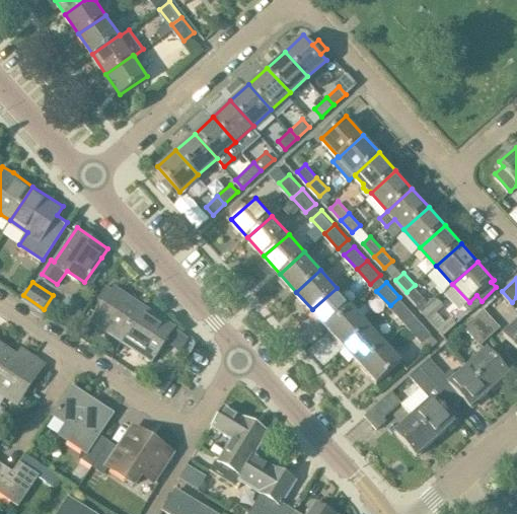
[(104,302),(92,320),(122,340),(145,305),(116,285),(114,288),(106,299),(104,302)]
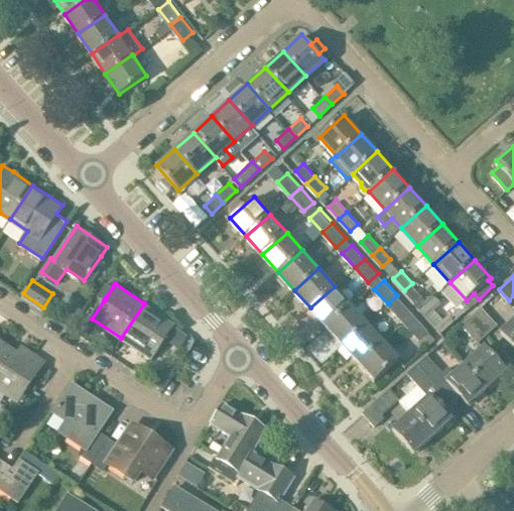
[(412,283),(404,290),(415,302),(422,295),(412,283)]
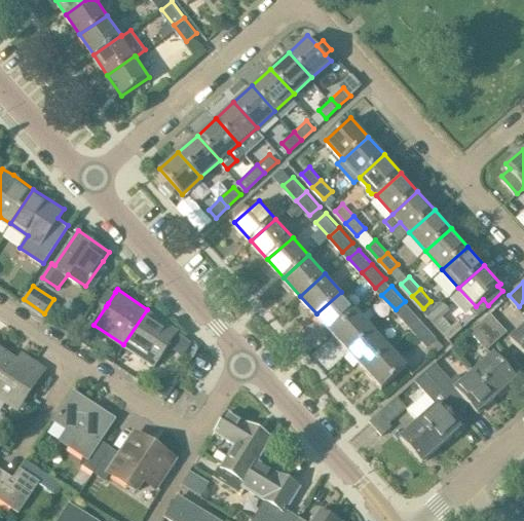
[(316,313),(333,332),(358,309),(341,292),(316,313)]
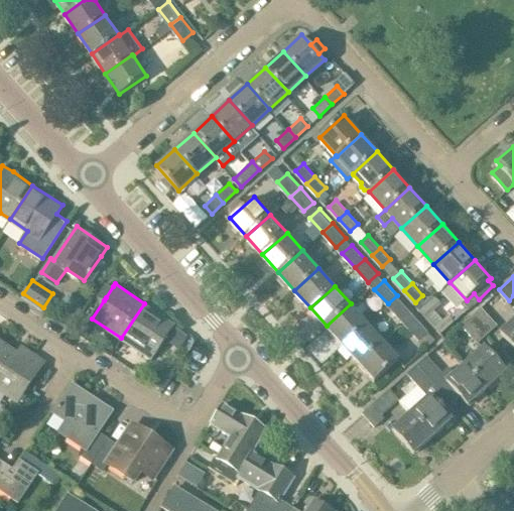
[(410,309),(397,295),(388,303),(400,317),(410,309)]
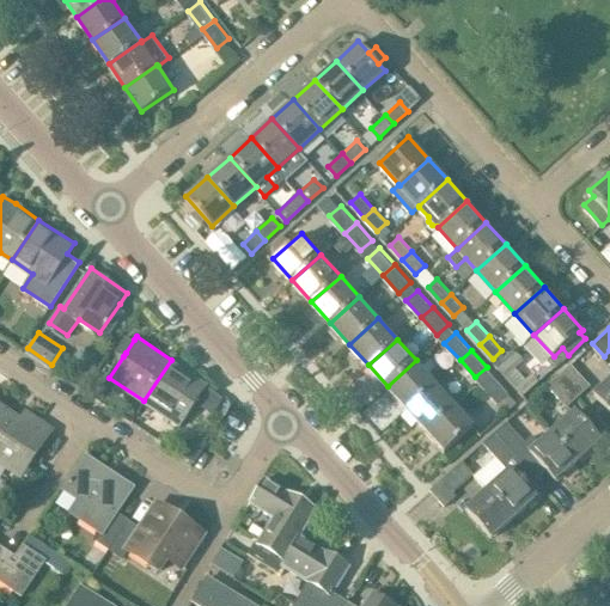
[(517,350),(499,366),(505,373),(518,387),(524,393),(540,379),(532,372),(526,377),(517,366),(524,359),(517,350)]
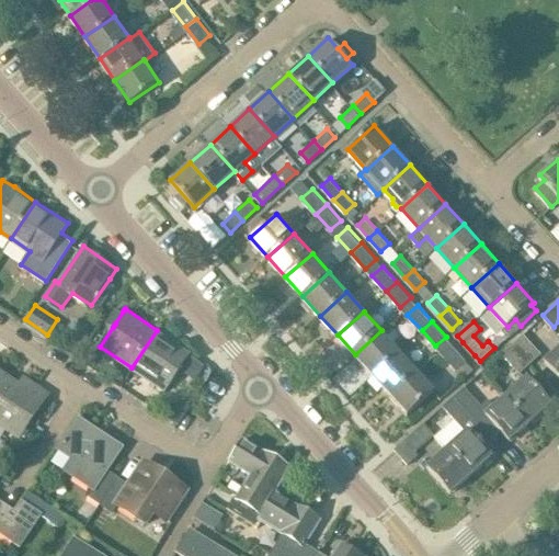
[(157,330),(132,367),(164,389),(190,351),(157,330)]
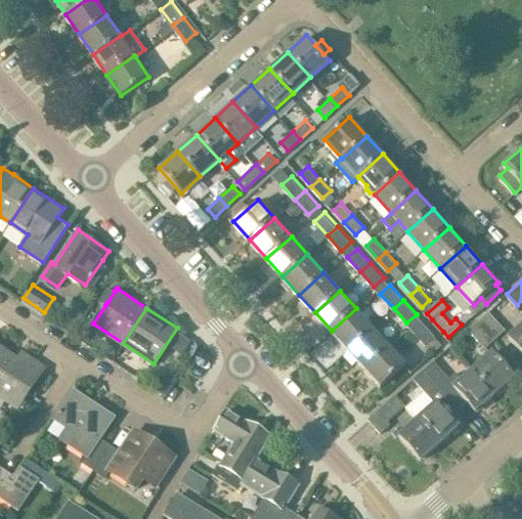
[(356,308),(332,331),(348,349),(373,327),(356,308)]
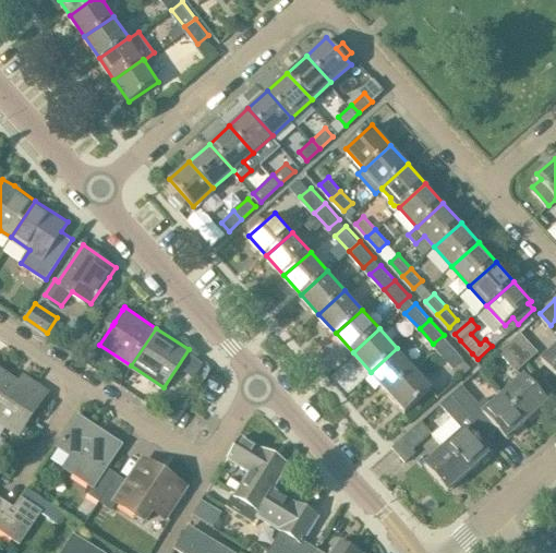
[(521,329),(510,339),(528,360),(539,350),(521,329)]
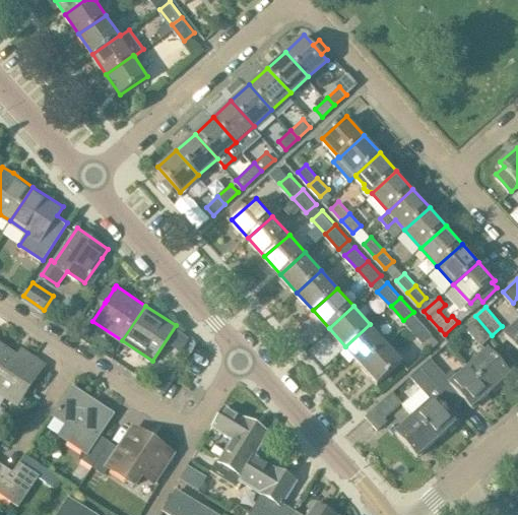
[(492,335),(475,316),(465,325),(481,344),(492,335)]
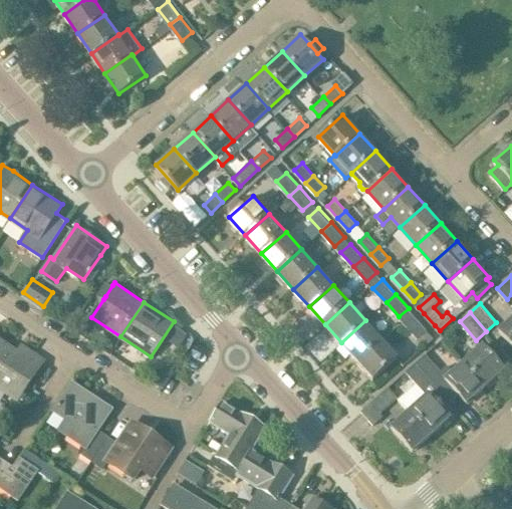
[(428,328),(414,313),(405,322),(418,337),(428,328)]
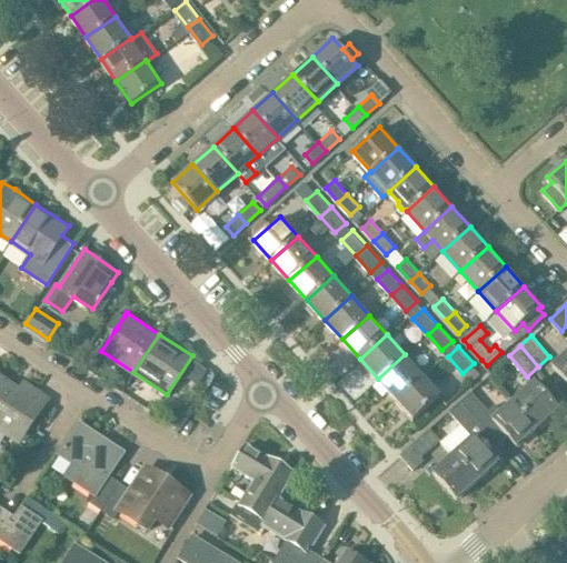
[(566,351),(554,363),(566,379),(566,351)]
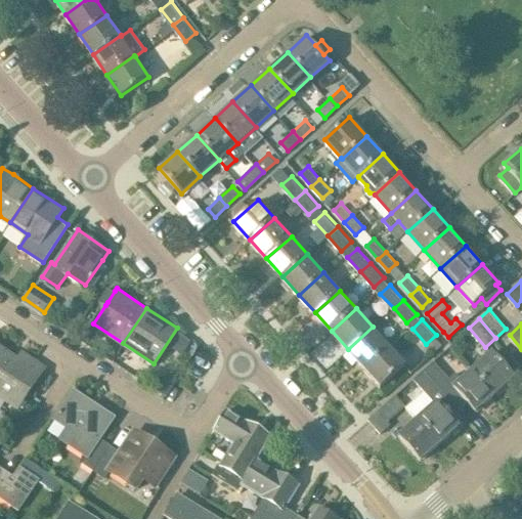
[(348,349),(364,368),(389,345),(373,327),(348,349)]
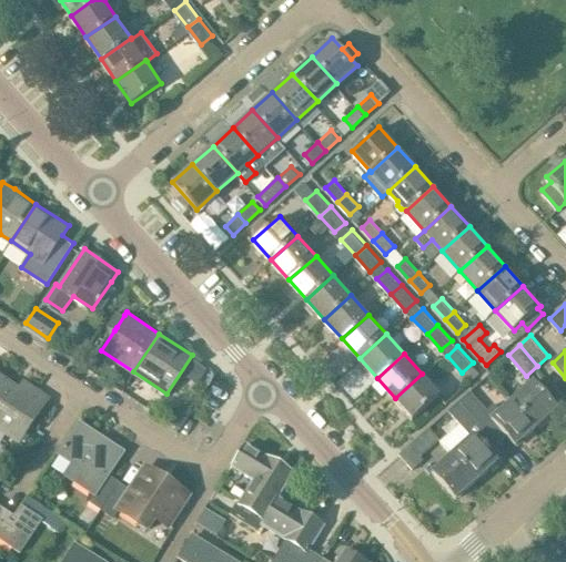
[(0,426),(21,440),(50,396),(26,379),(20,387),(0,373),(0,426)]
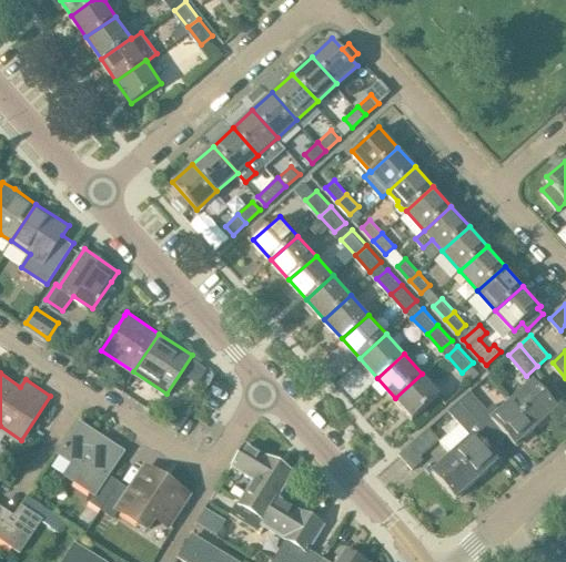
[(440,394),(422,374),(395,398),(413,418),(440,394)]
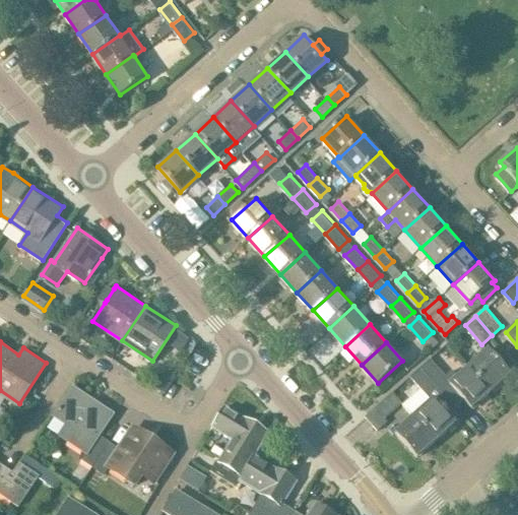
[(489,348),(469,365),(492,389),(510,373),(489,348)]
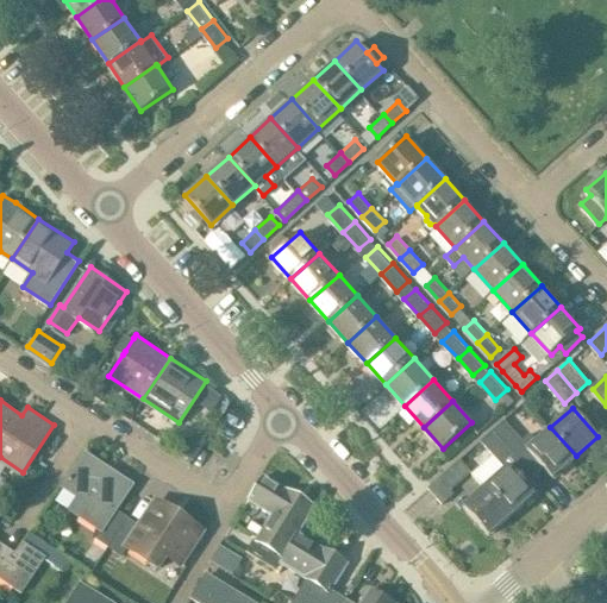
[(505,418),(494,427),(534,473),(545,465),(554,475),(576,456),(550,427),(538,438),(530,429),(523,437),(505,418)]
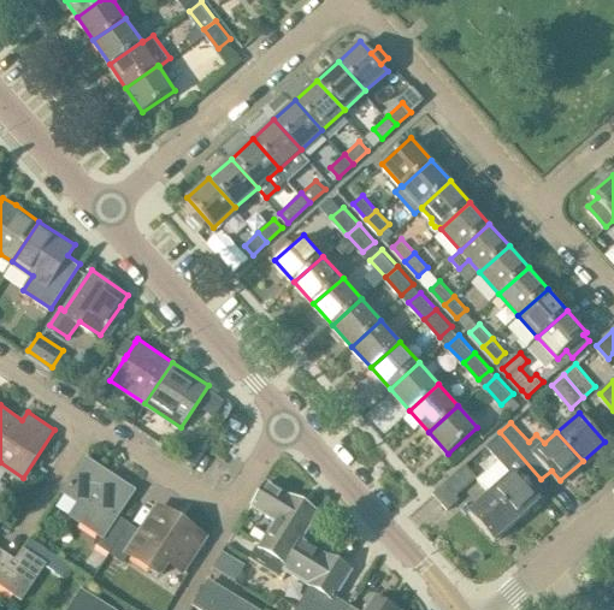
[(512,472),(493,490),(518,517),(539,498),(531,489),(541,479),(500,432),(486,443),(512,472)]
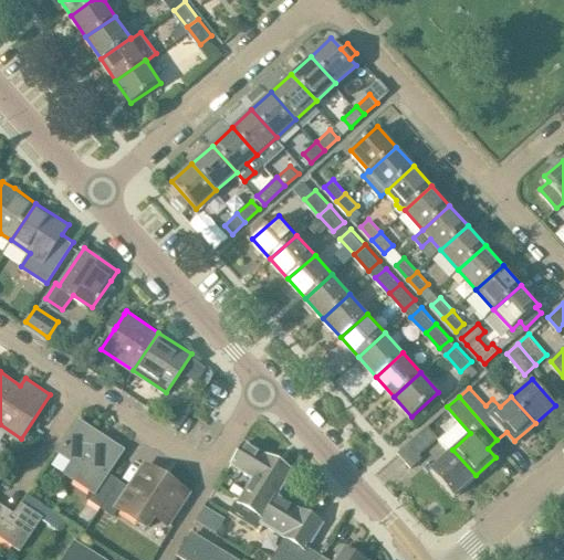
[(65,471),(93,489),(87,497),(102,507),(119,478),(108,471),(124,447),(81,419),(60,451),(73,460),(65,471)]
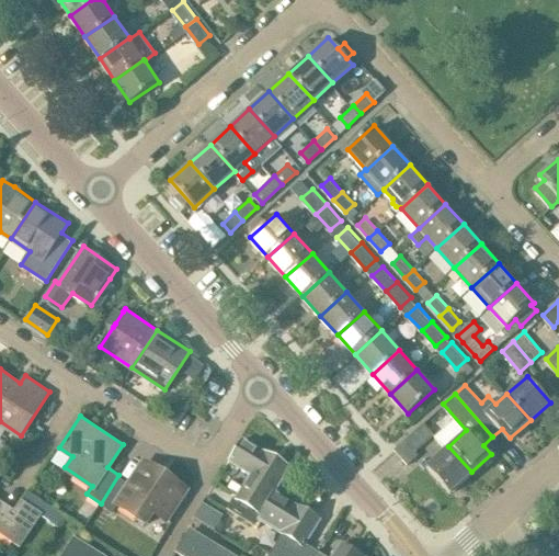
[(424,421),(395,447),(408,462),(419,453),(415,450),(434,432),(424,421)]
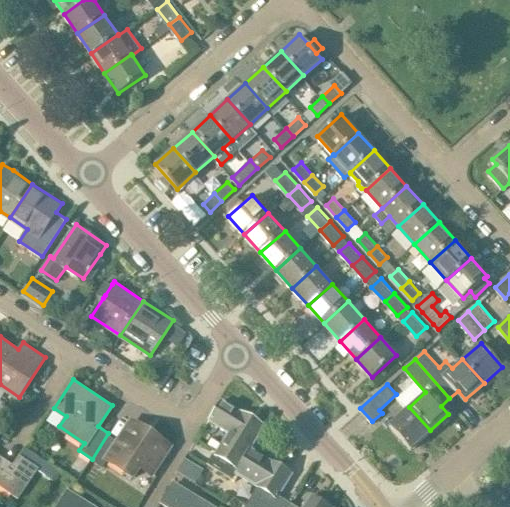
[(232,476),(238,466),(251,446),(265,424),(222,398),(210,418),(229,430),(216,451),(214,450),(207,462),(232,476)]
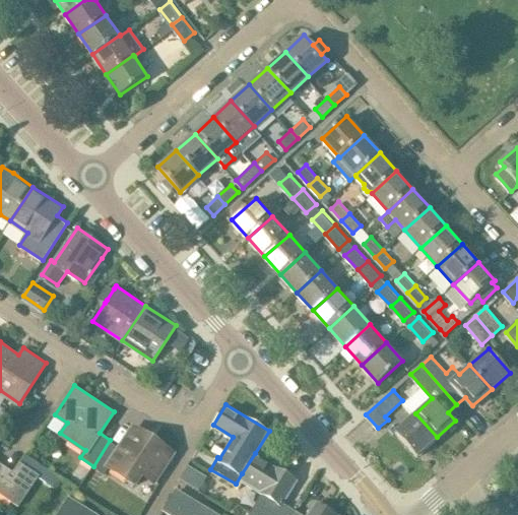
[(437,437),(415,413),(396,430),(418,454),(437,437)]
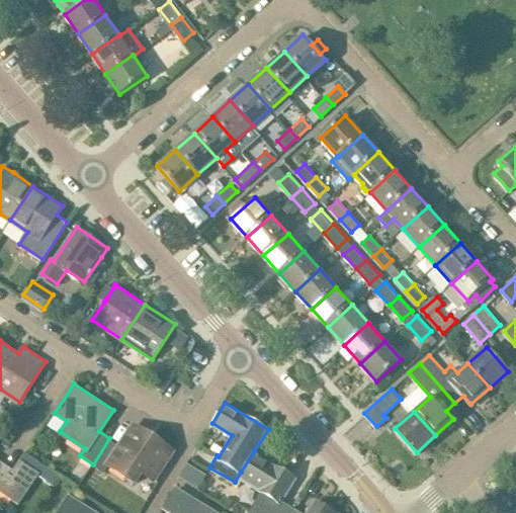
[(172,450),(134,424),(119,444),(109,438),(93,464),(104,472),(109,463),(136,482),(143,471),(154,478),(172,450)]
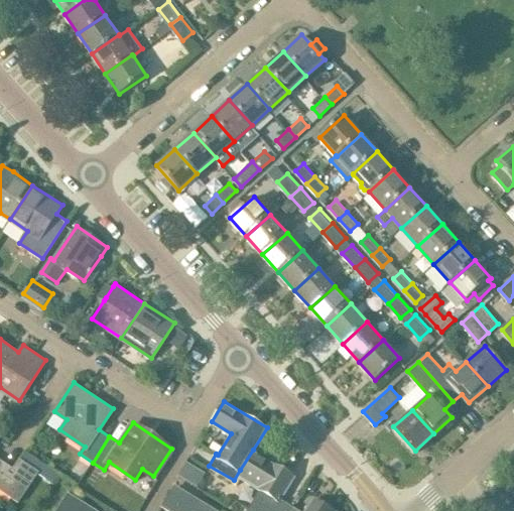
[(263,484),(250,506),(258,510),(288,510),(292,505),(281,499),(295,475),(253,450),(240,470),(263,484)]
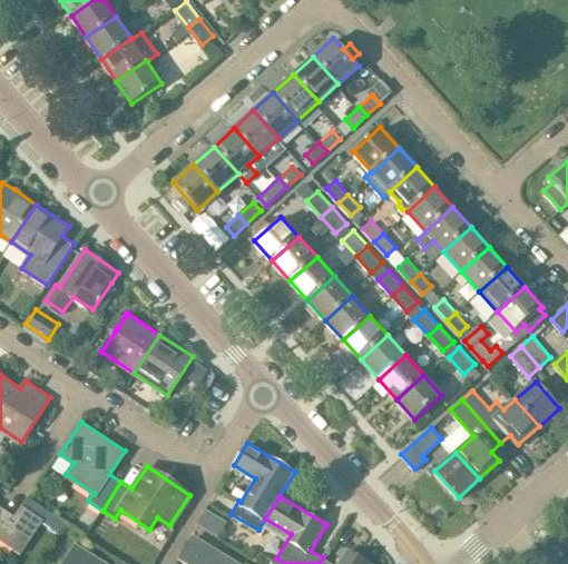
[(0,537),(21,552),(42,518),(22,505),(16,516),(0,505),(0,537)]
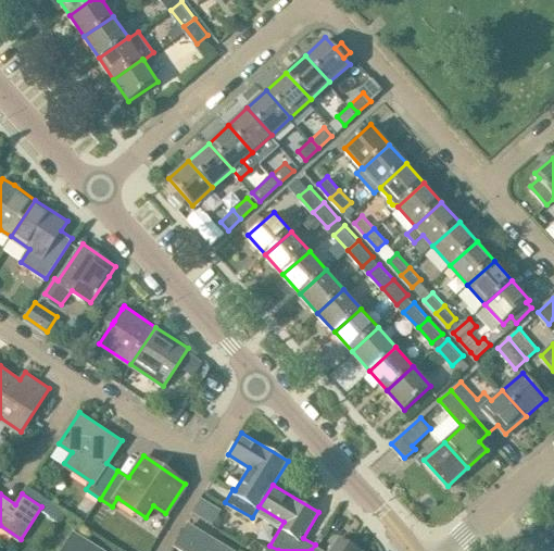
[(216,521),(224,505),(203,495),(196,510),(216,521)]
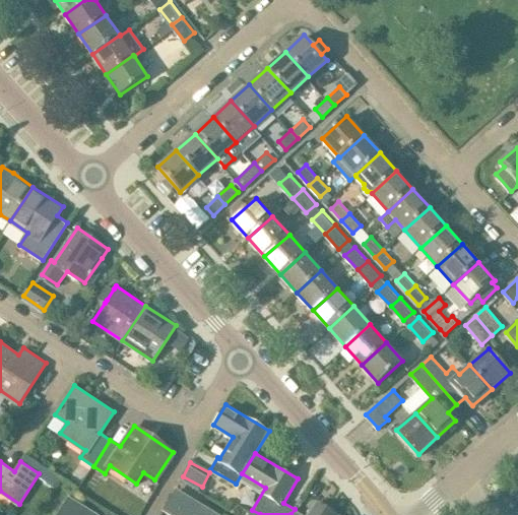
[(219,514),(220,514),(177,488),(165,509),(174,514),(219,514)]
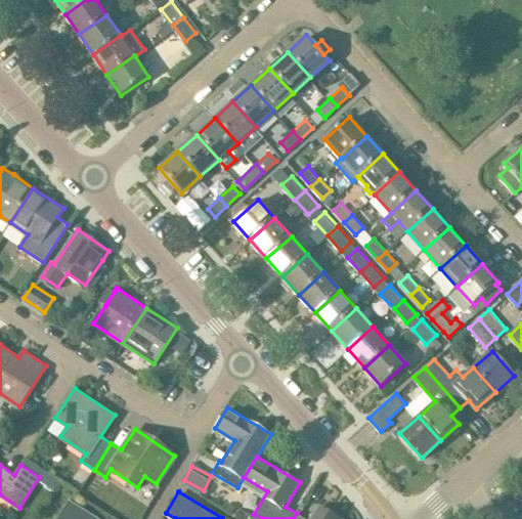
[(100,518),(69,500),(55,518),(100,518)]
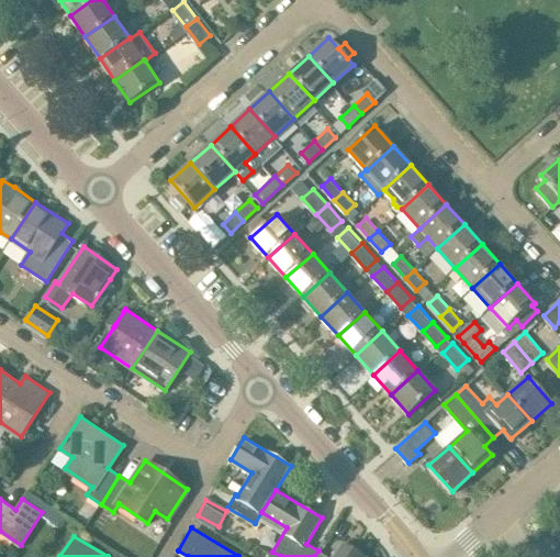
[(367,556),(342,542),(332,556),(328,556),(318,550),(314,556),(367,556)]
